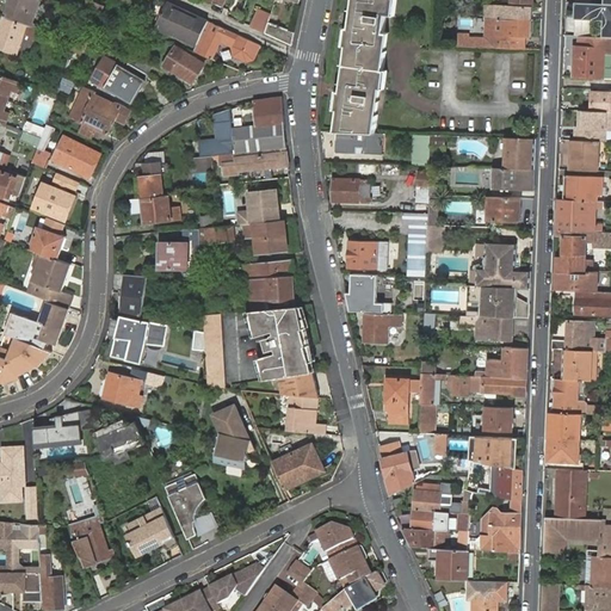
[(44,31),(45,31),(47,28),(36,24),(34,23),(41,1),(38,0),(10,0),(5,17),(44,31)]
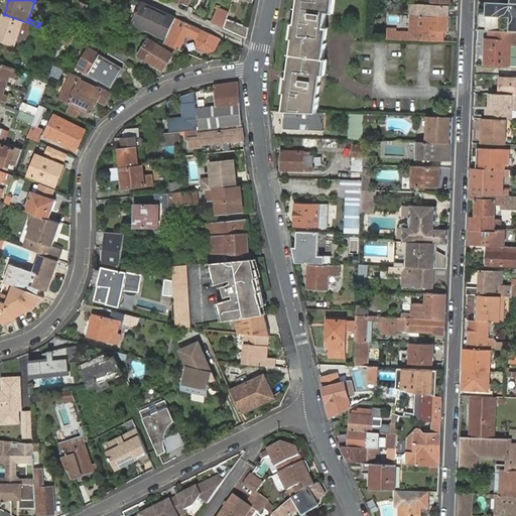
[(86,12),(89,6),(89,5),(76,0),(74,0),(72,6),(86,12)]
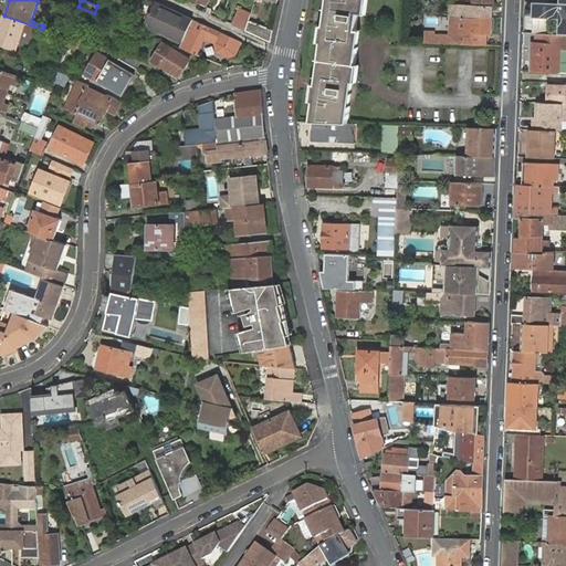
[(156,30),(182,42),(194,19),(156,2),(153,0),(152,0),(150,0),(147,0),(148,0),(147,0),(147,1),(146,1),(145,1),(145,2),(144,2),(144,3),(144,4),(143,4),(143,6),(143,7),(143,8),(143,9),(143,10),(144,10),(144,11),(144,12),(145,12),(145,13),(146,13),(143,22),(142,24),(145,25),(156,31),(156,30)]
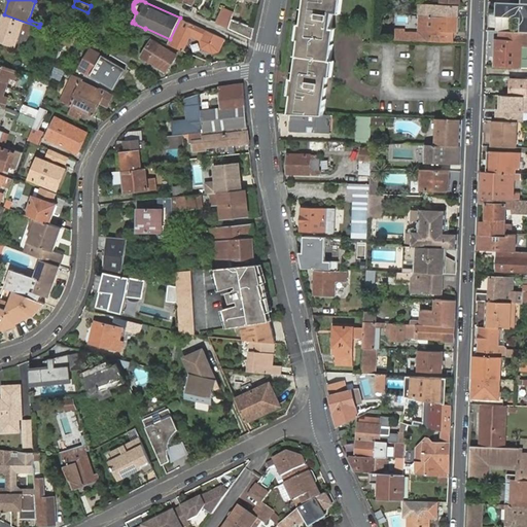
[(238,0),(238,2),(234,14),(233,19),(239,21),(244,1),(241,0),(238,0)]
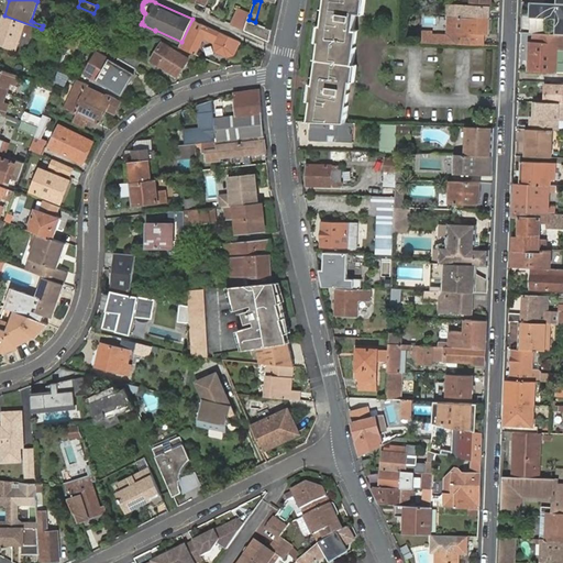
[(363,0),(330,0),(329,9),(324,9),(322,25),(320,42),(324,43),(320,77),(316,76),(315,84),(312,101),(317,101),(313,121),(346,122),(349,106),(348,106),(344,106),(348,81),(352,81),(354,65),(356,47),(353,46),(355,30),(357,13),(361,13),(363,0)]
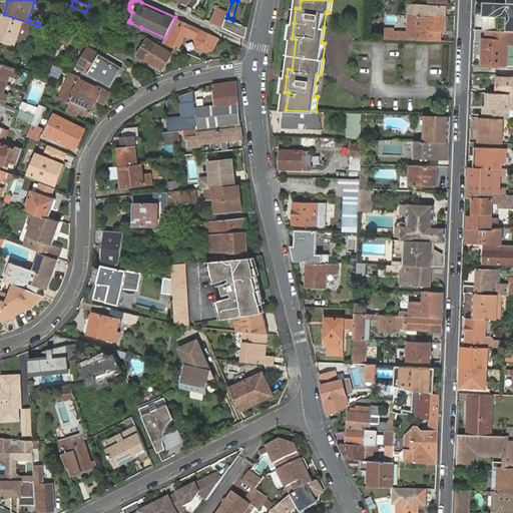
[(512,3),(507,3),(483,2),(483,16),(507,17),(506,31),(512,31),(512,3)]
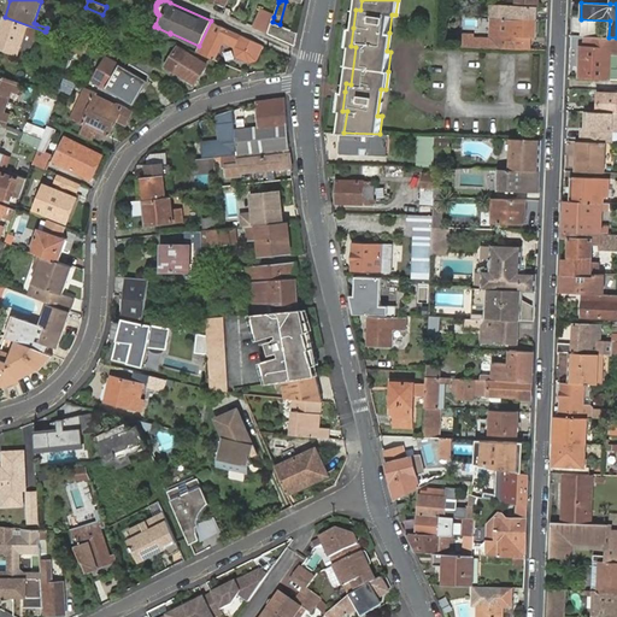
[(497,18),(503,18),(538,19),(538,6),(529,6),(503,5),(491,4),(491,18),(497,18)]
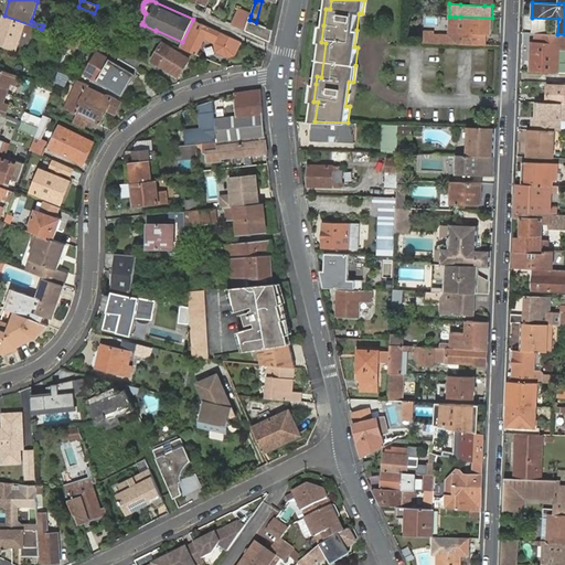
[(238,10),(232,24),(246,31),(249,20),(251,16),(238,10)]
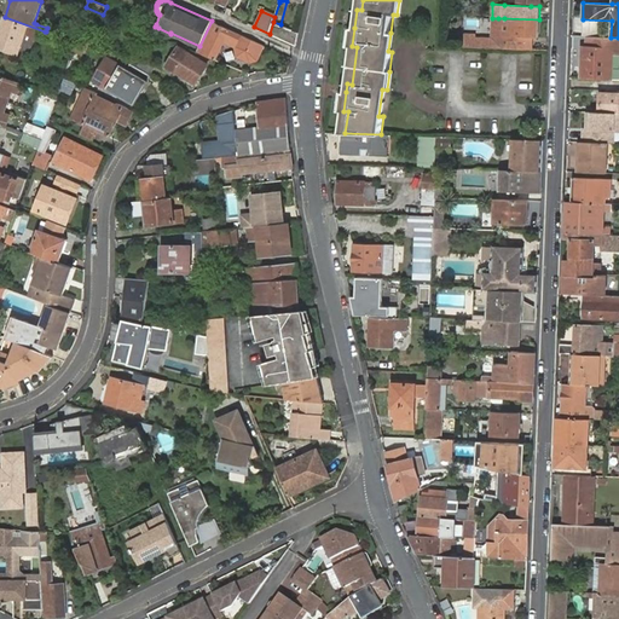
[(45,32),(5,17),(0,29),(0,47),(18,55),(24,34),(41,40),(45,32)]
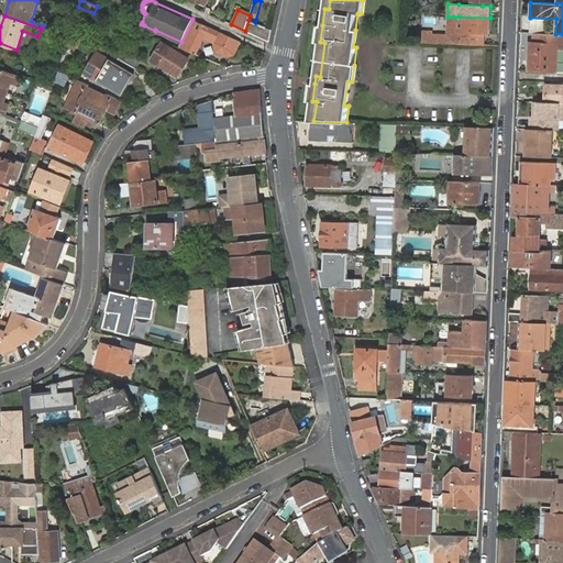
[(442,34),(441,44),(483,45),(484,34),(489,34),(490,18),(459,17),(457,26),(462,26),(461,37),(453,37),(453,34),(442,34)]
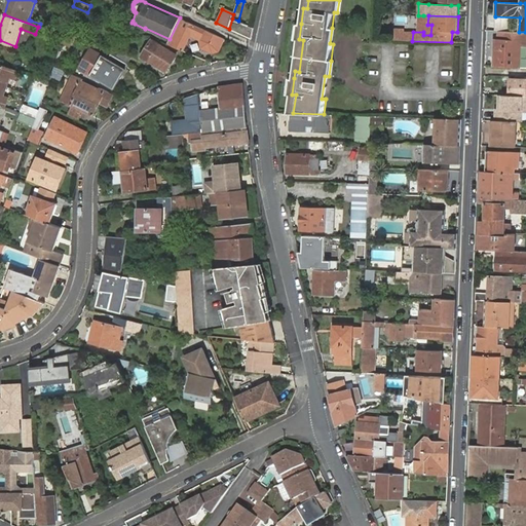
[(170,39),(167,44),(183,51),(190,35),(192,32),(202,36),(205,30),(180,17),(170,39)]
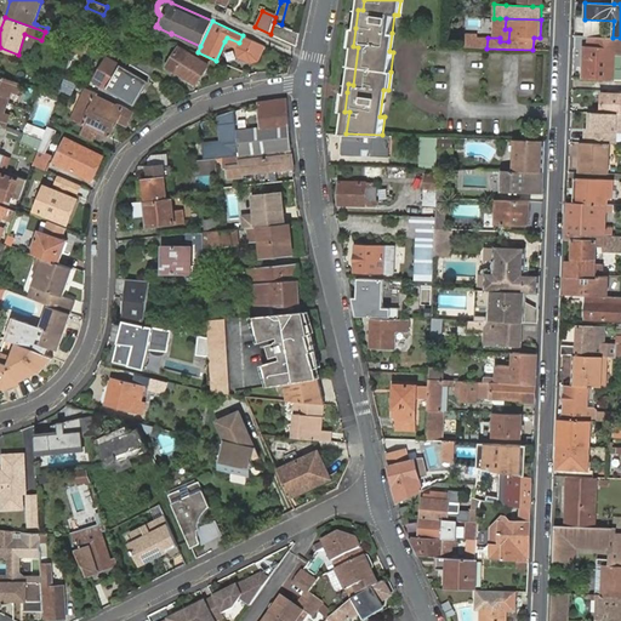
[(271,34),(297,46),(300,33),(281,24),(274,22),(271,34)]
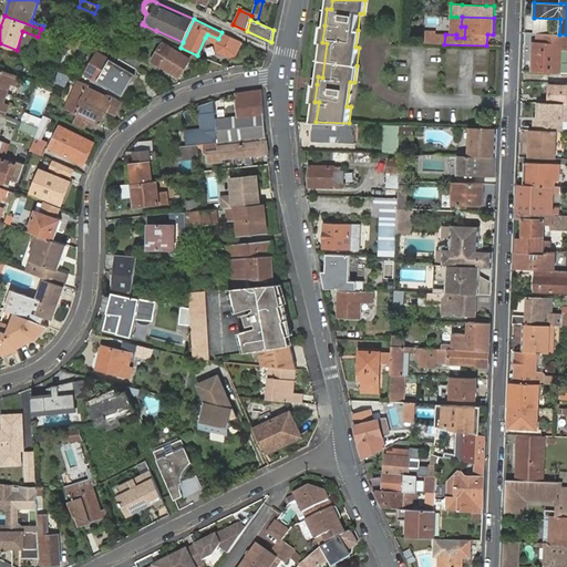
[(72,29),(82,34),(85,26),(75,22),(72,29)]
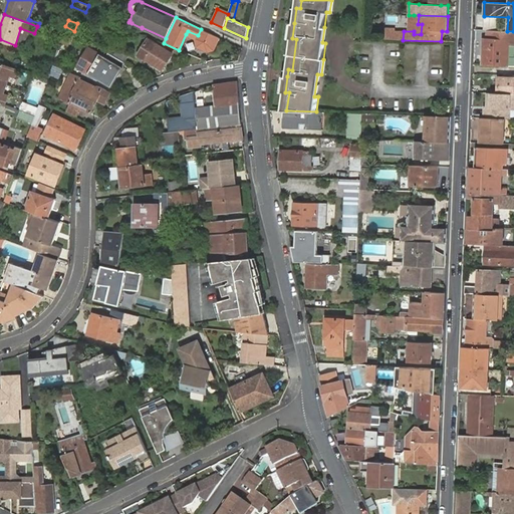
[(75,33),(64,27),(62,35),(60,40),(68,45),(75,33)]
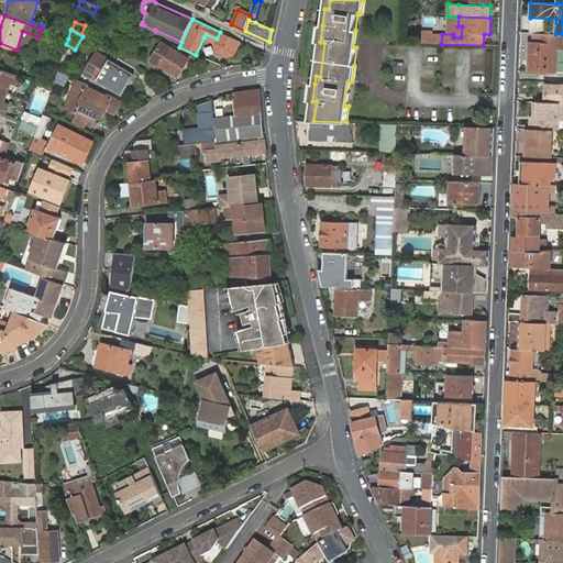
[(411,33),(411,43),(441,44),(442,34),(411,33)]
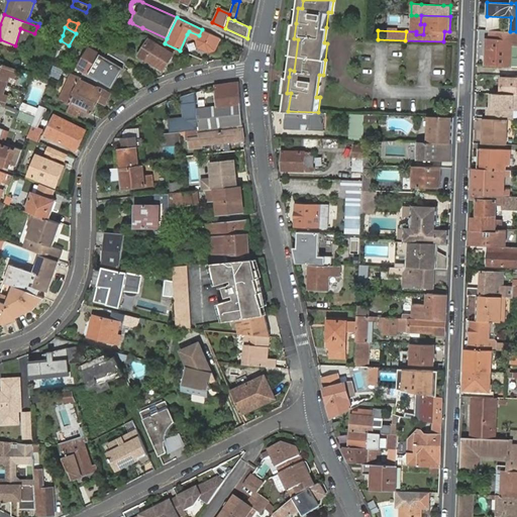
[(34,36),(31,50),(36,52),(39,38),(34,36)]
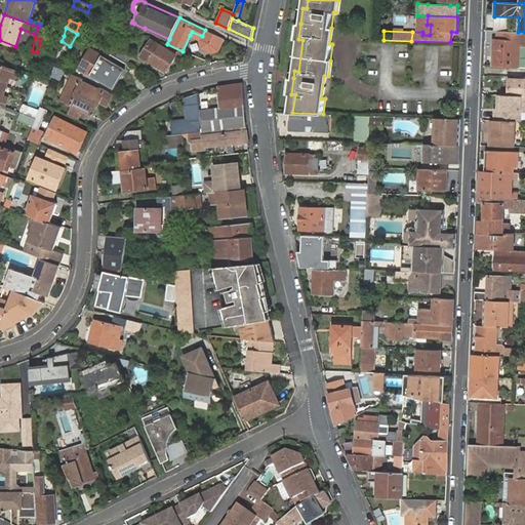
[(298,39),(294,71),(298,72),(303,40),(298,39)]
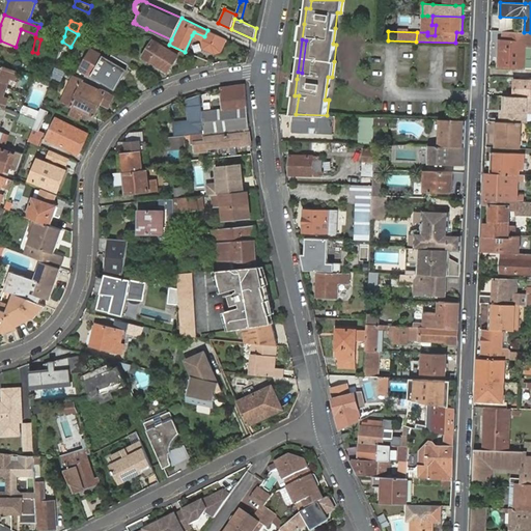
[(499,67),(525,67),(526,40),(500,39),(499,67)]
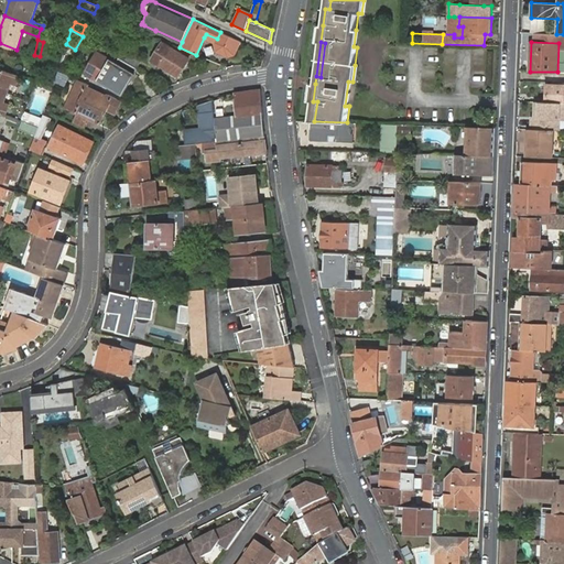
[(152,61),(179,77),(190,60),(163,43),(152,61)]
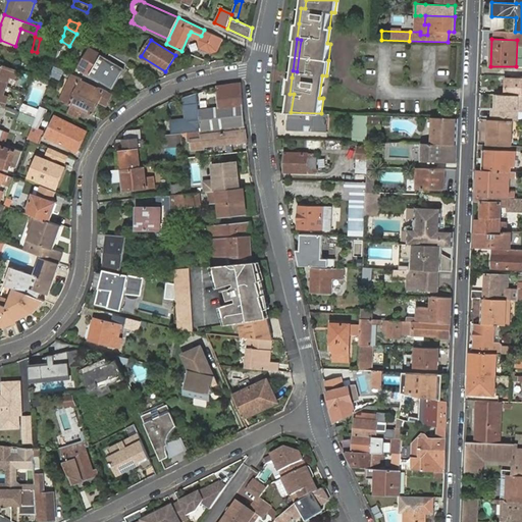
[(119,47),(114,55),(127,62),(132,54),(119,47)]
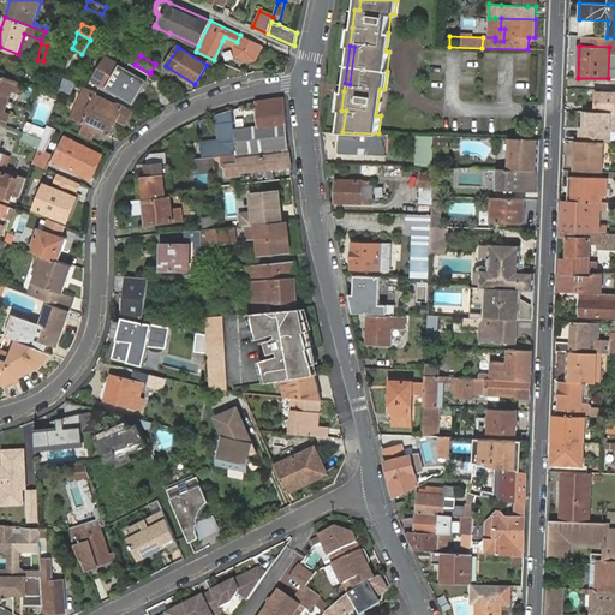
[(150,73),(135,65),(130,71),(106,58),(93,79),(129,100),(136,90),(139,93),(147,81),(150,73)]
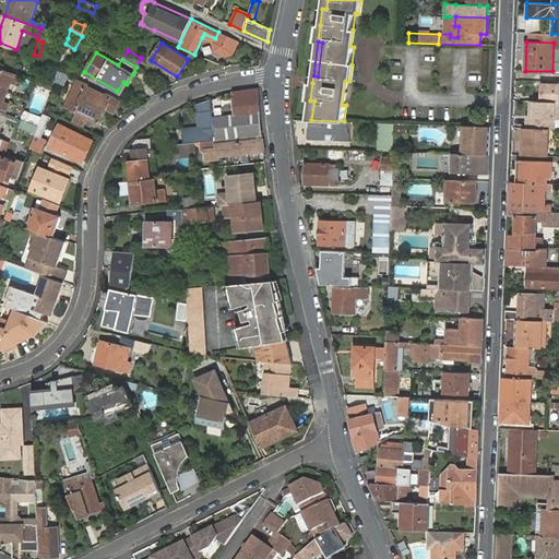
[(21,75),(0,68),(0,88),(9,92),(12,83),(18,85),(21,75)]
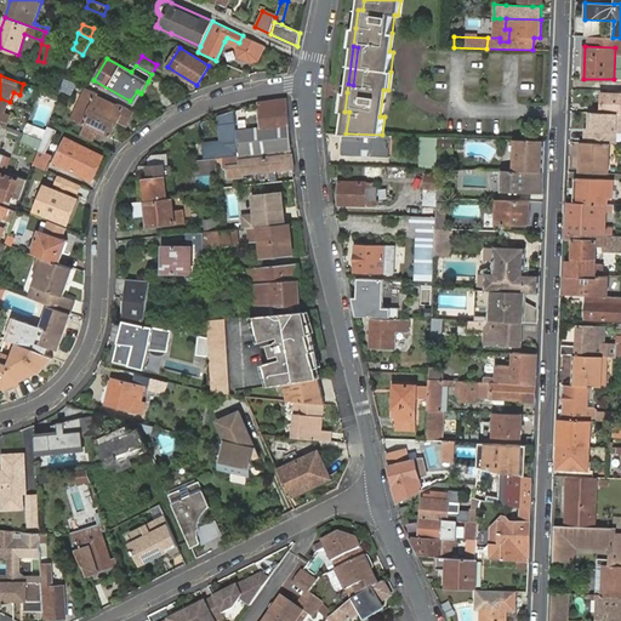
[(100,95),(86,89),(79,104),(73,118),(86,124),(100,131),(110,136),(119,119),(124,109),(97,97),(100,95)]
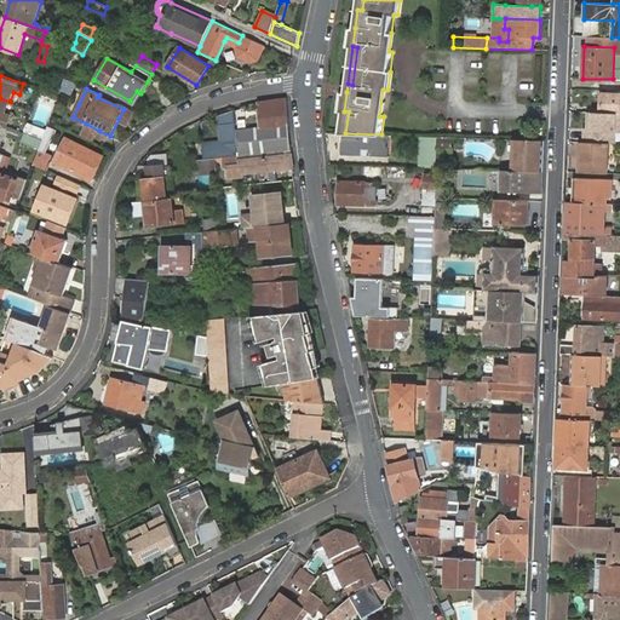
[(137,91),(130,101),(135,104),(141,93),(137,91)]
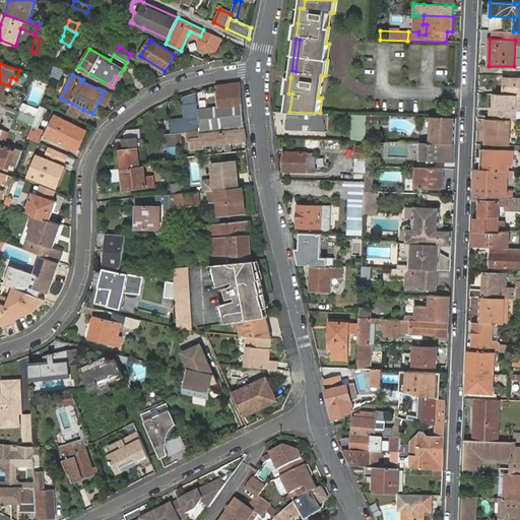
[(519,94),(519,79),(506,78),(505,94),(516,94),(519,94)]
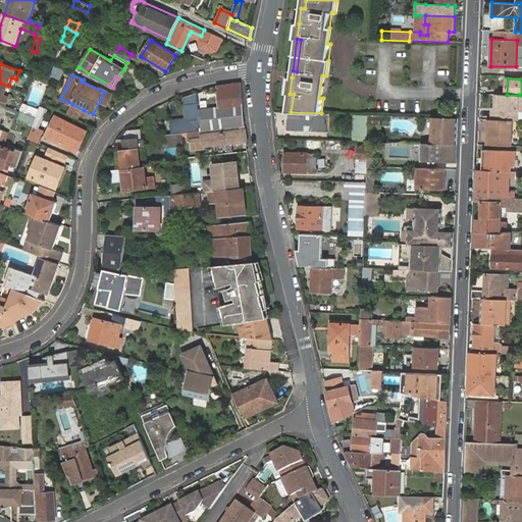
[(112,94),(84,80),(82,82),(104,92),(100,100),(107,104),(112,94)]
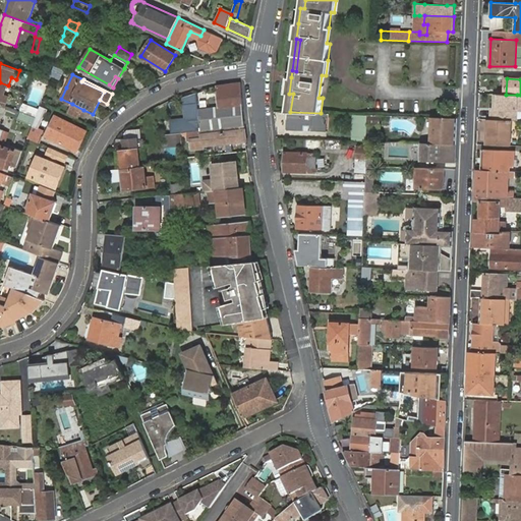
[(5,95),(8,85),(0,82),(0,103),(6,106),(10,97),(5,95)]
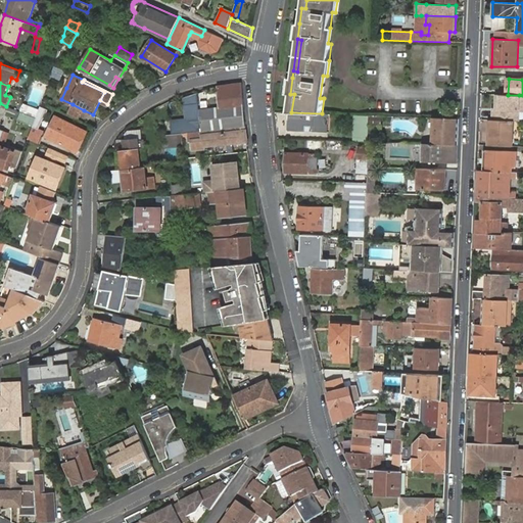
[(203,132),(246,127),(244,103),(242,83),(219,86),(221,107),(199,109),(198,109),(197,104),(184,105),(185,120),(147,124),(140,128),(134,139),(167,135),(182,134),(202,131),(203,132)]
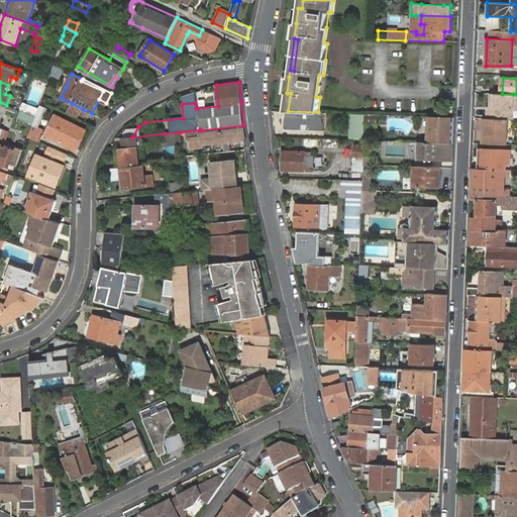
[(516,94),(502,94),(494,94),(494,106),(486,106),(485,117),(508,119),(514,119),(514,110),(516,110),(516,94)]
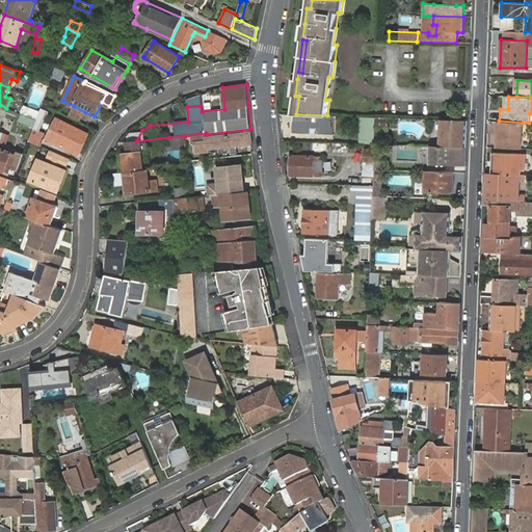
[(74,106),(69,115),(81,122),(85,112),(74,106)]
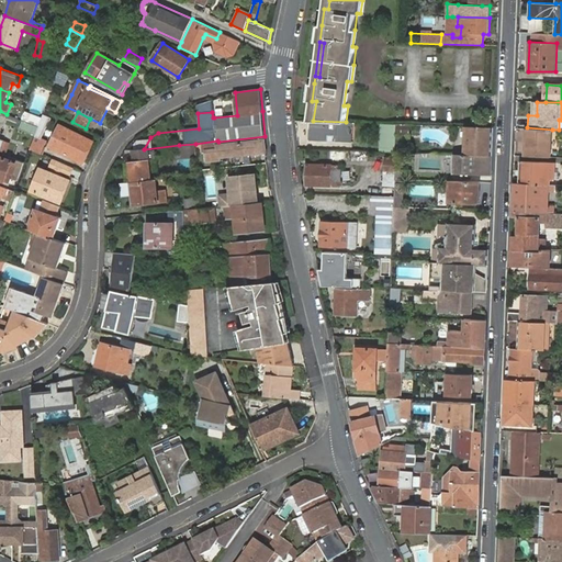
[(38,119),(29,114),(26,120),(36,124),(38,119)]
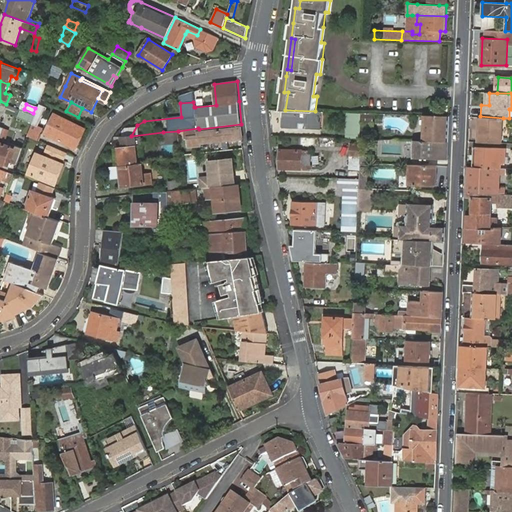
[(36,115),(22,110),(19,118),(33,123),(36,115)]
